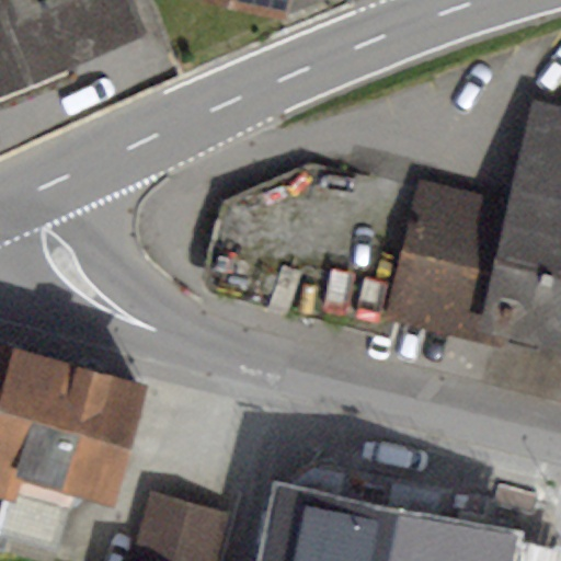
[(129,0),(0,0),(0,89),(142,31),(129,0)]
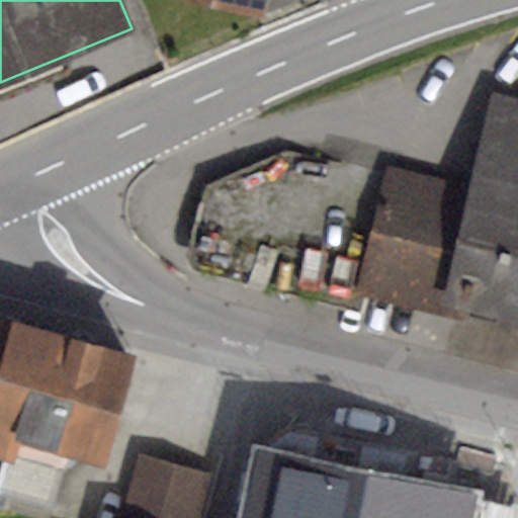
[(188,0),(264,19),(269,0),(188,0)]
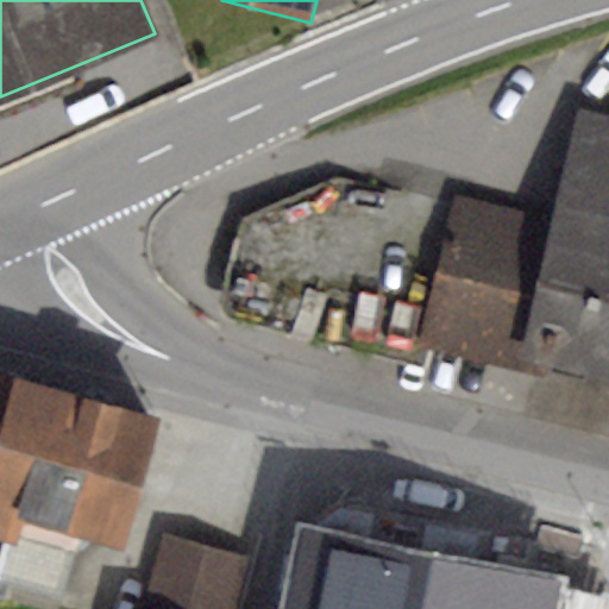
[(552,217),(453,192),(451,202),(414,345),(553,381),(557,369),(608,381),(608,115),(579,108),(552,217)]
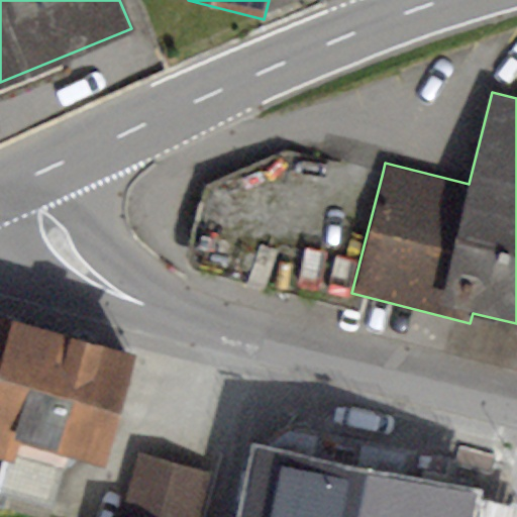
[(351,293),(383,172),(284,149),(203,184),(186,247),(191,248),(351,293)]
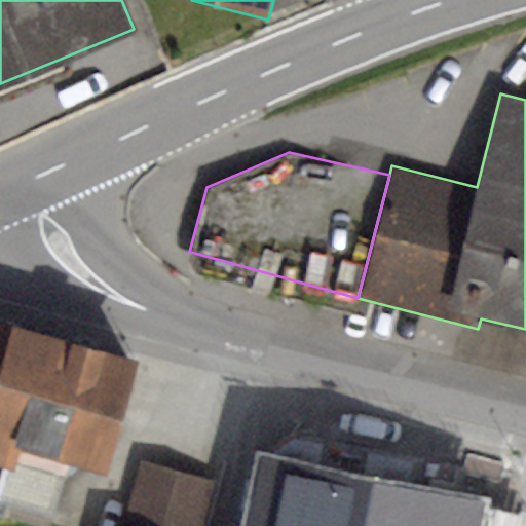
[(358,298),(194,253),(189,268),(191,274),(352,316),(358,298)]
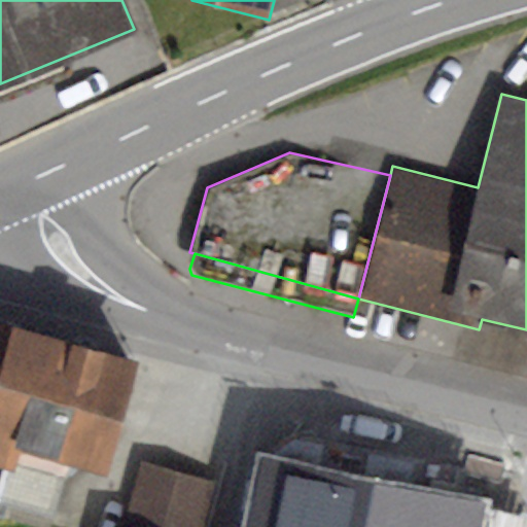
[(0,468),(20,475),(28,449),(102,473),(135,375),(0,329),(0,468)]
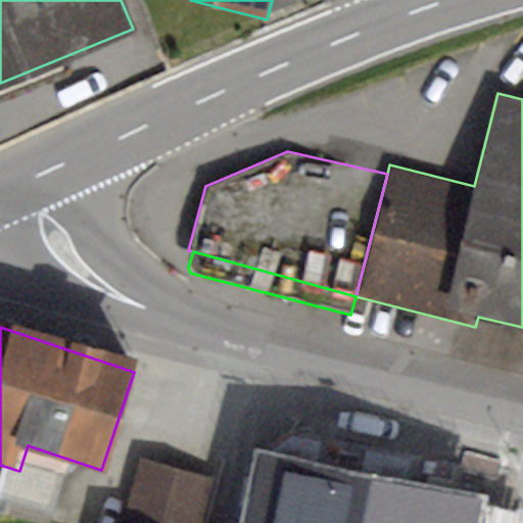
[(475,522),(480,498),(256,455),(243,522),(475,522)]
